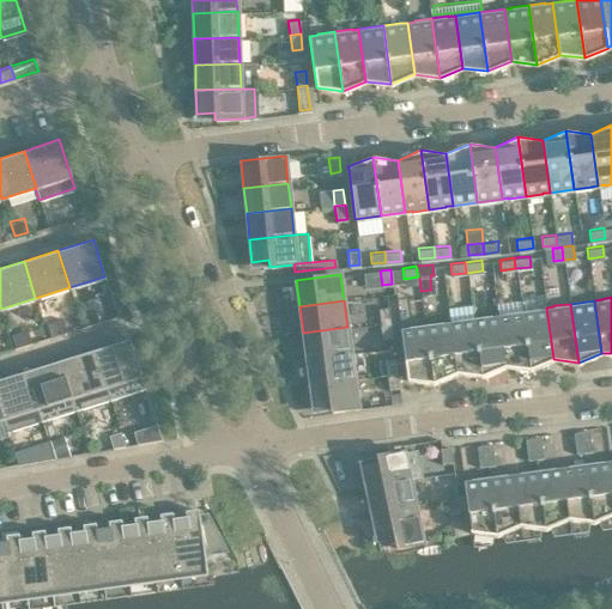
[(377,308),(380,322),(389,321),(388,305),(377,308)]
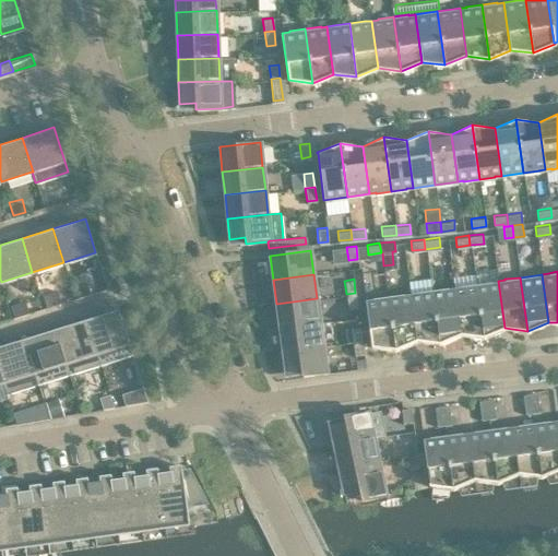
[(72,284),(76,296),(90,292),(86,280),(72,284)]
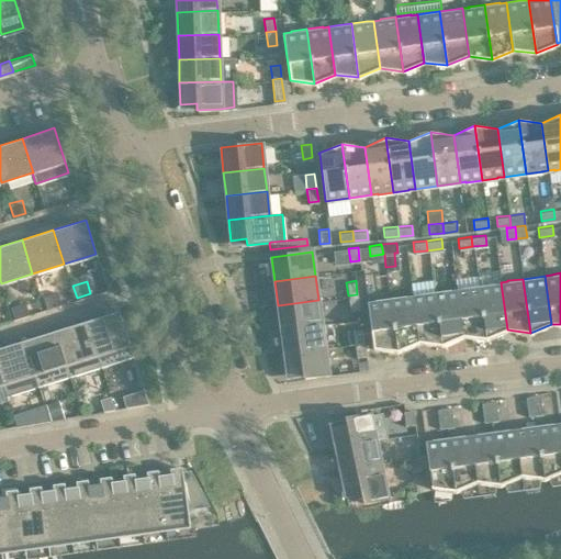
[(494,282),(479,284),(485,339),(507,330),(501,282),(494,283),(494,282)]
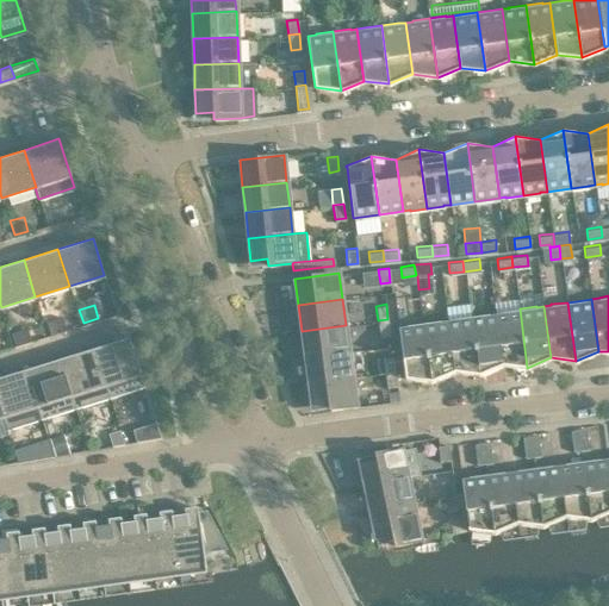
[(502,312),(495,312),(502,364),(527,368),(520,308),(502,311),(502,312)]
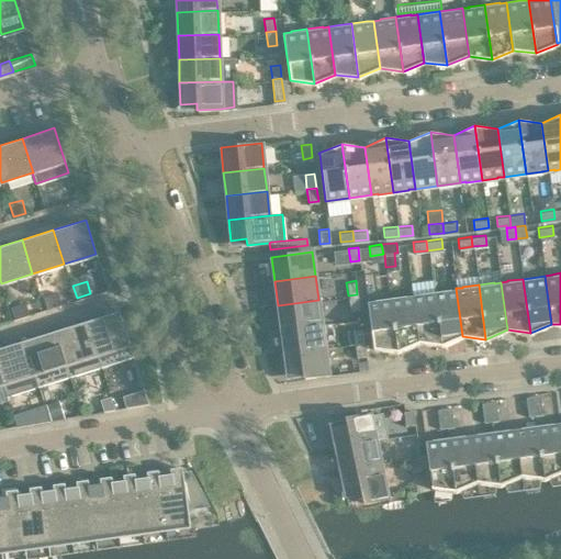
[(449,289),(434,291),(441,345),(462,336),(456,288),(450,289),(449,289)]
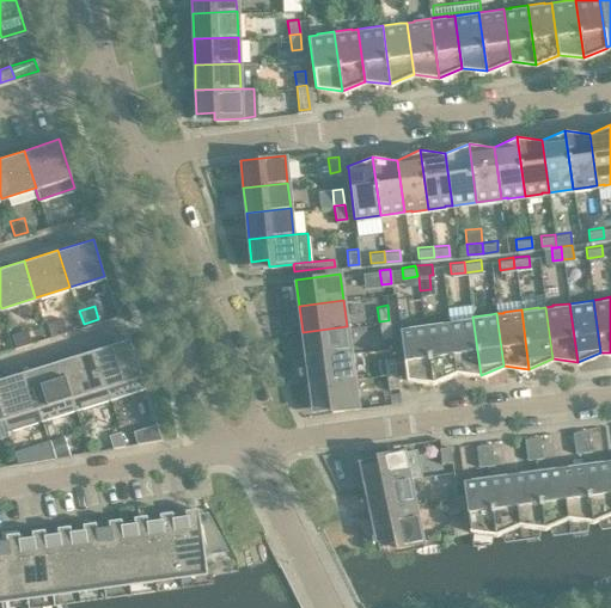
[(61,315),(46,320),(49,335),(66,330),(61,315)]
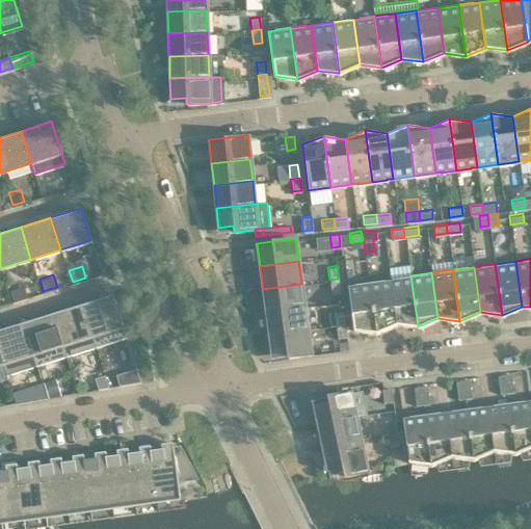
[(396,278),(390,279),(396,323),(418,326),(410,275),(396,278)]
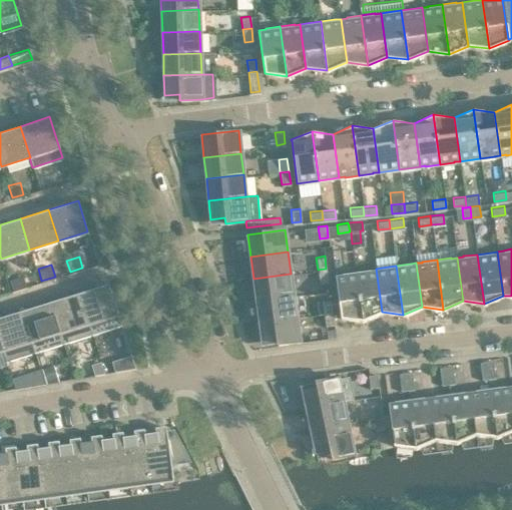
[(326,269),(318,270),(319,283),(328,281),(326,269)]
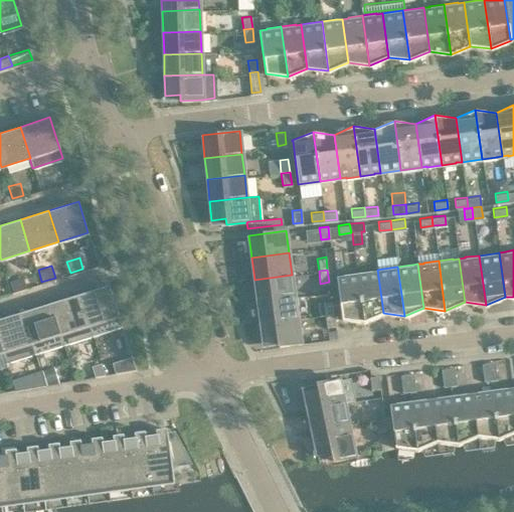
[(357,272),(363,322),(383,313),(377,270),(371,271),(371,270),(357,272)]
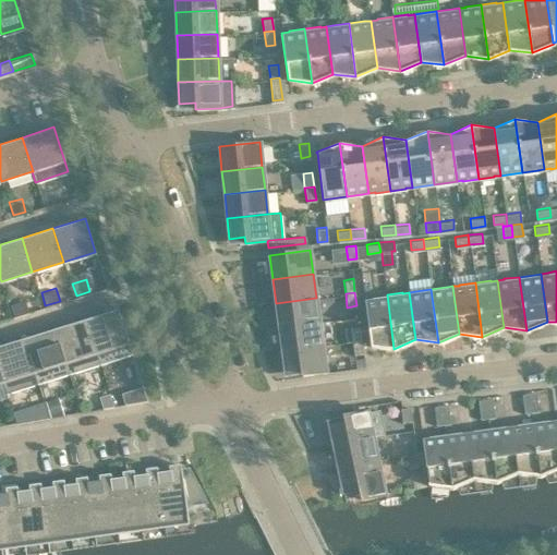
[(370,346),(394,349),(387,294),(371,297),(371,298),(364,299),(370,346)]
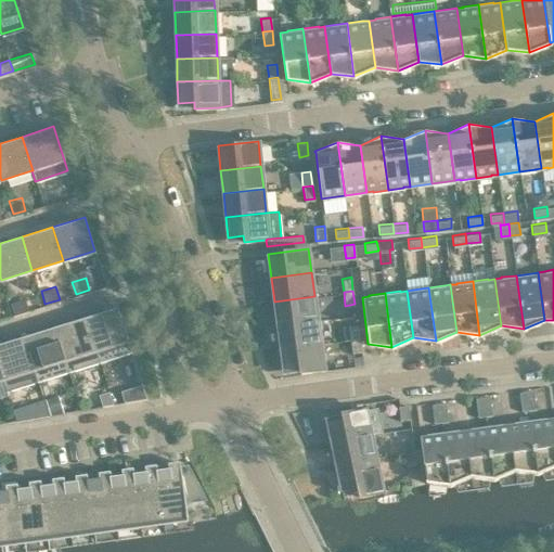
[(274,302),(277,324),(317,319),(314,296),(274,302)]
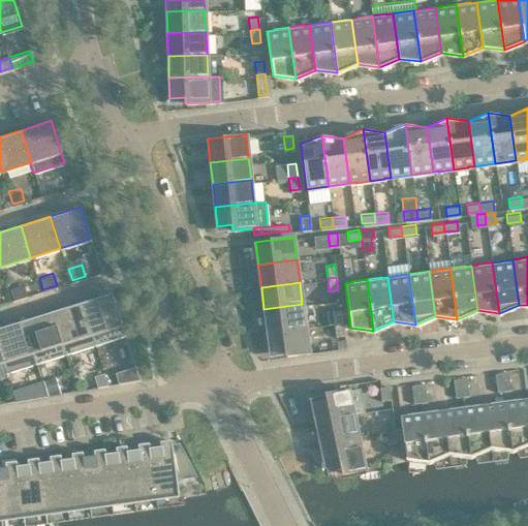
[(9,288),(12,299),(27,295),(23,284),(9,288)]
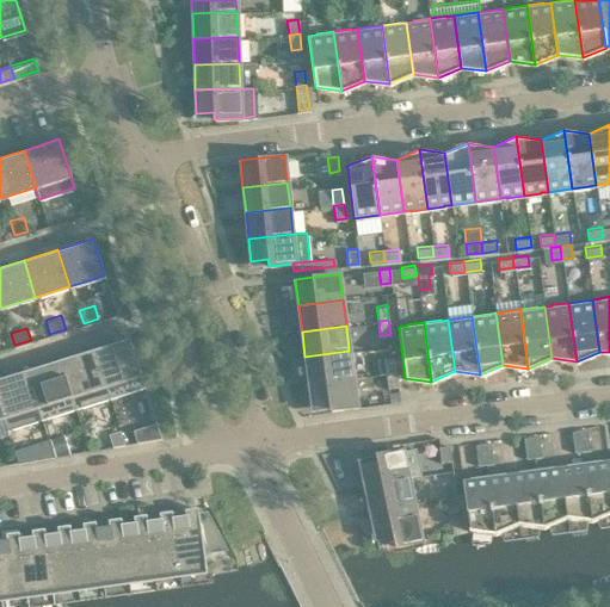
[(129,338),(93,348),(109,397),(145,385),(129,338)]
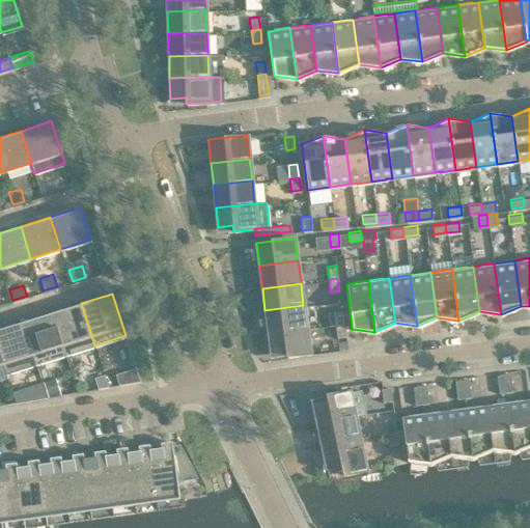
[(81,303),(52,312),(65,355),(94,345),(81,303)]
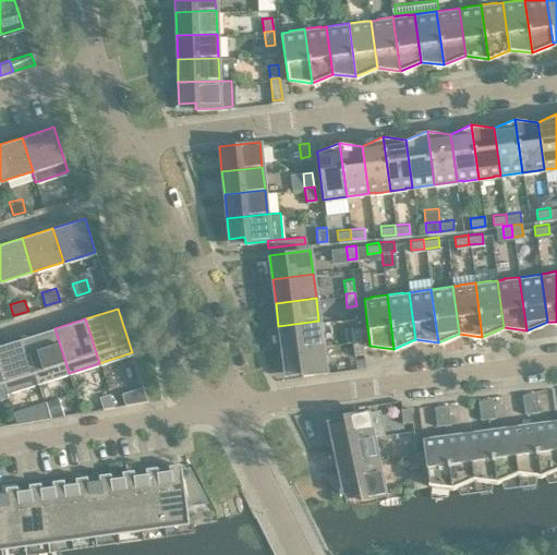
[(281,349),(322,344),(318,321),(278,326),(279,327),(274,328),(276,342),(280,341),(281,349)]
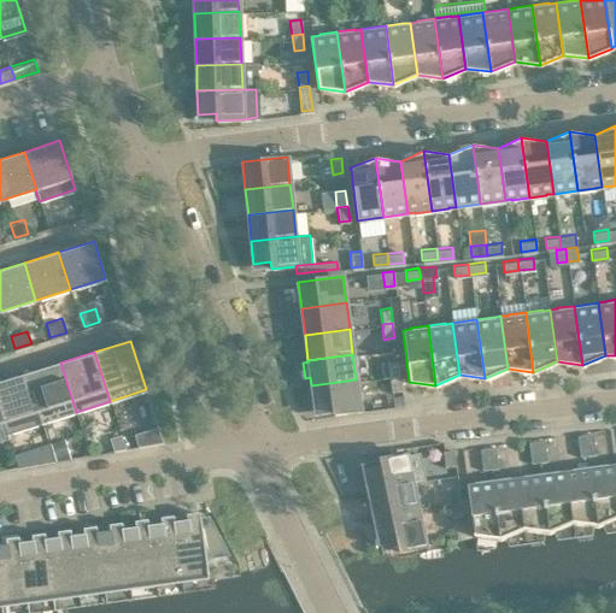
[(387,360),(389,376),(399,375),(398,359),(387,360)]
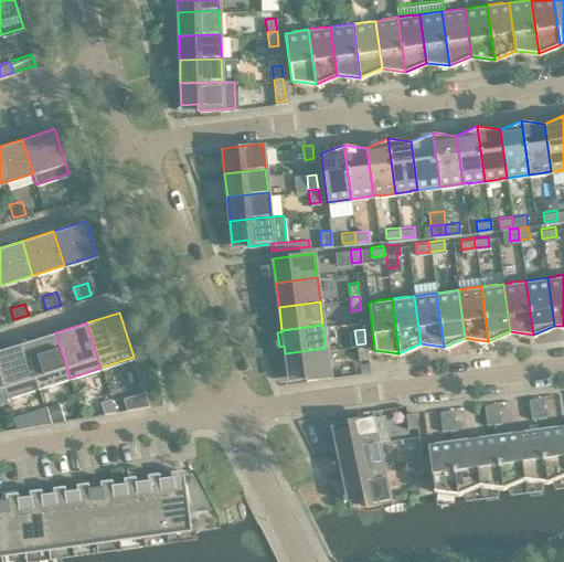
[(55,332),(23,342),(38,386),(70,378),(55,332)]
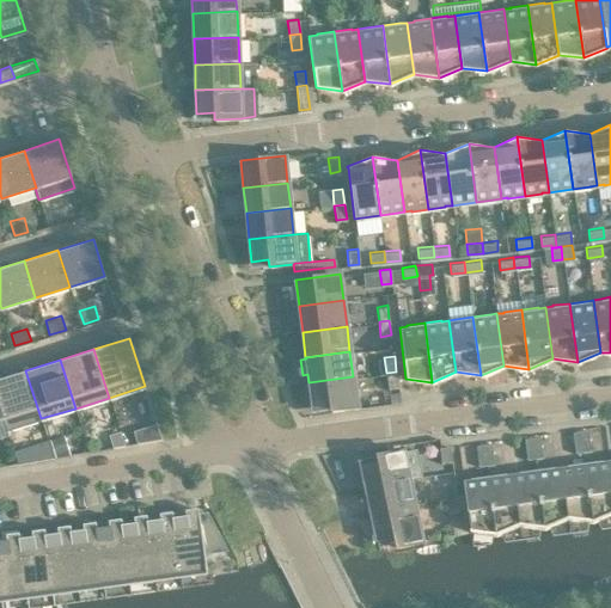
[(0,407),(4,418),(7,429),(41,418),(25,370),(0,378),(0,407)]
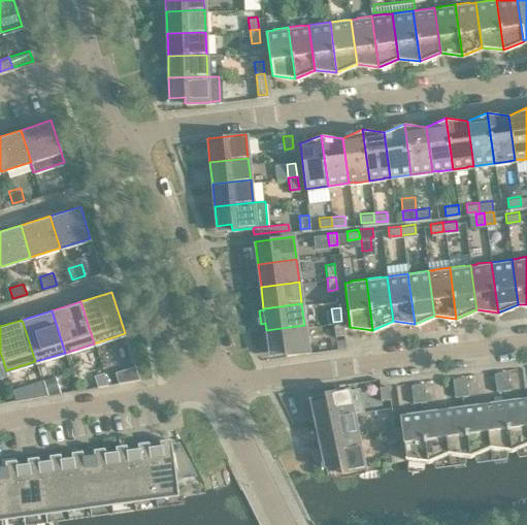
[(341,321),(333,322),(334,334),(343,333),(341,321)]
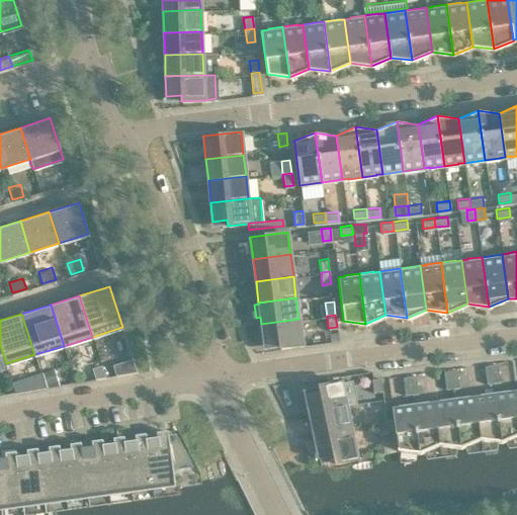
[(298,319),(261,324),(264,343),(279,341),(279,347),(303,344),(298,319)]
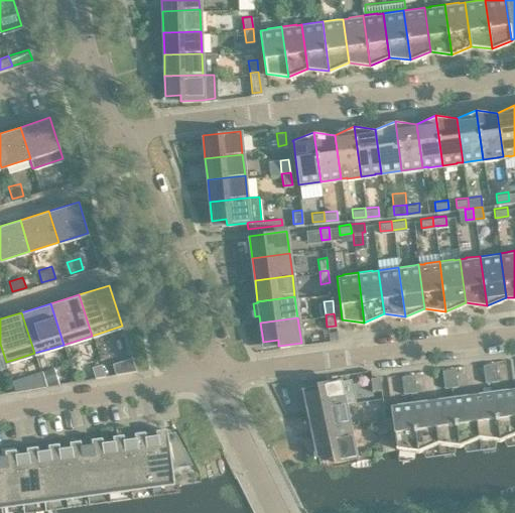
[(112,362),(115,372),(135,369),(131,356),(112,362)]
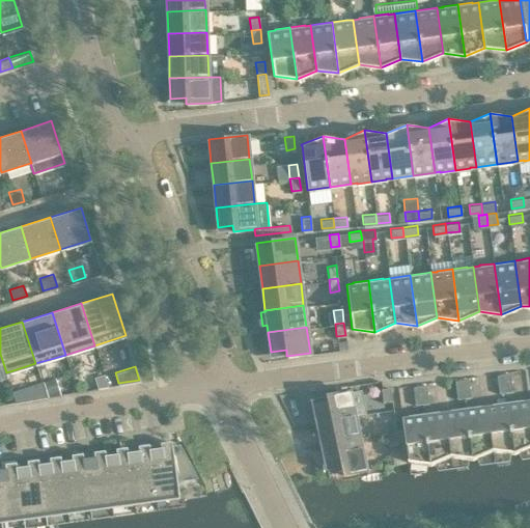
[(496,373),(497,383),(510,381),(509,371),(496,373)]
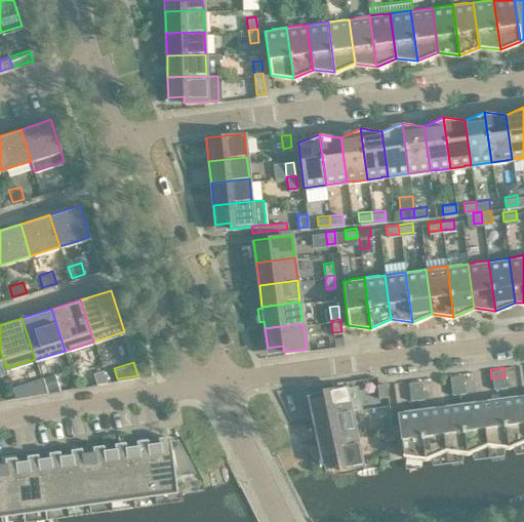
[(92,371),(96,383),(106,380),(103,370),(92,371)]
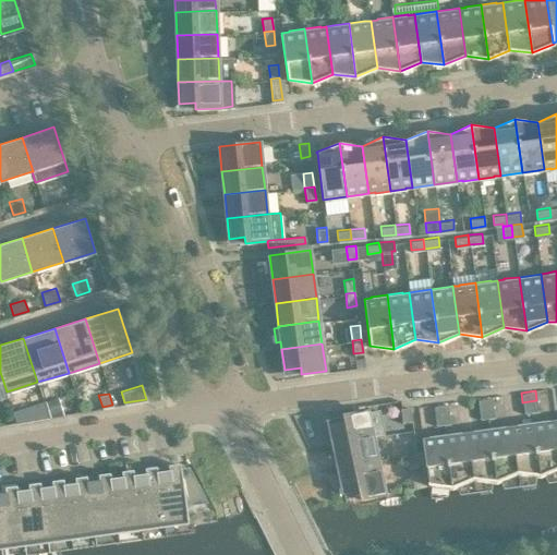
[(58,396),(45,400),(49,411),(62,408),(58,396)]
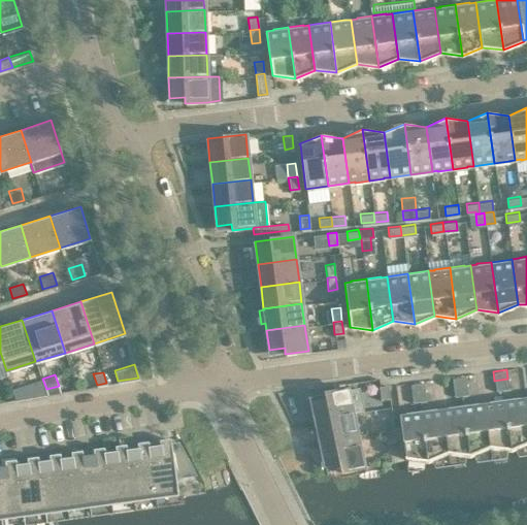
[(452,376),(453,386),(466,384),(465,375),(452,376)]
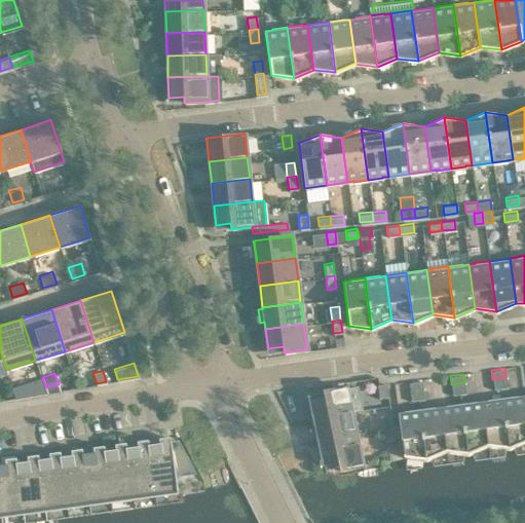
[(41,376),(31,379),(35,394),(46,391),(41,376)]
